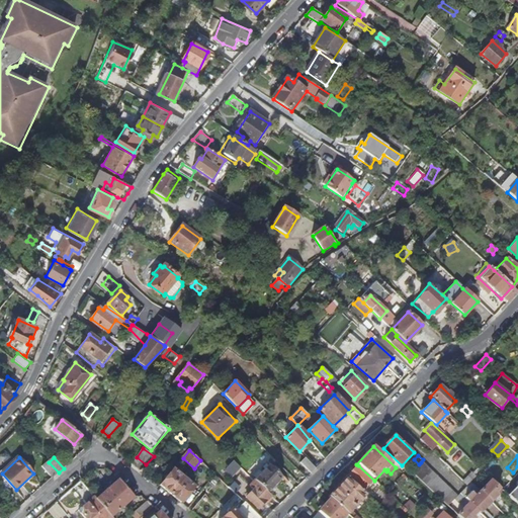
[(311,473),(316,468),(306,457),(300,462),(311,473)]
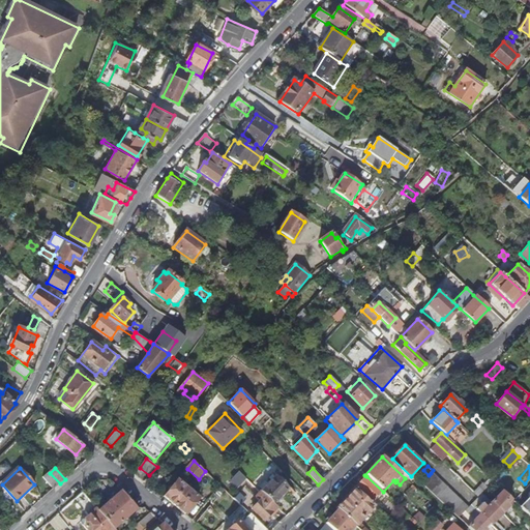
[(245,478),(238,472),(234,476),(241,482),(245,478)]
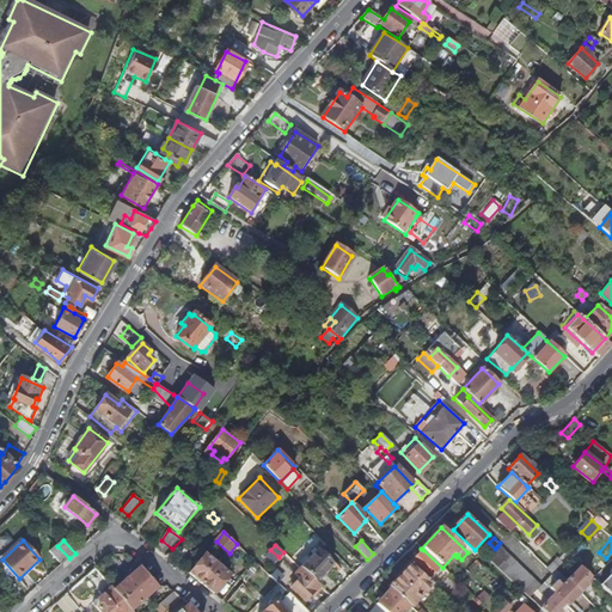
[(50,552),(62,565),(69,558),(57,546),(50,552)]
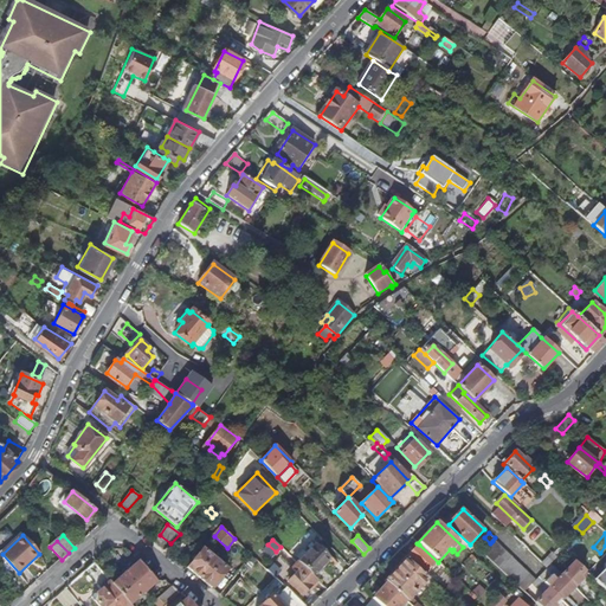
[(482,552),(526,592),(534,584),(536,581),(492,541),(490,543),(482,552)]
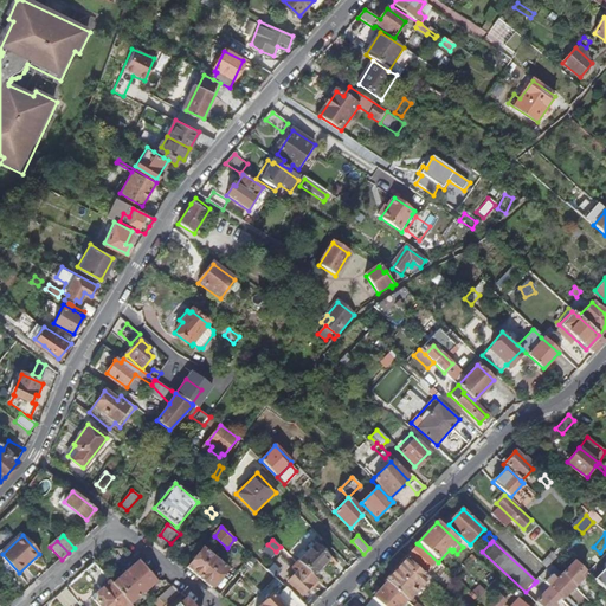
[(313,543),(296,561),(313,575),(328,558),(313,543)]
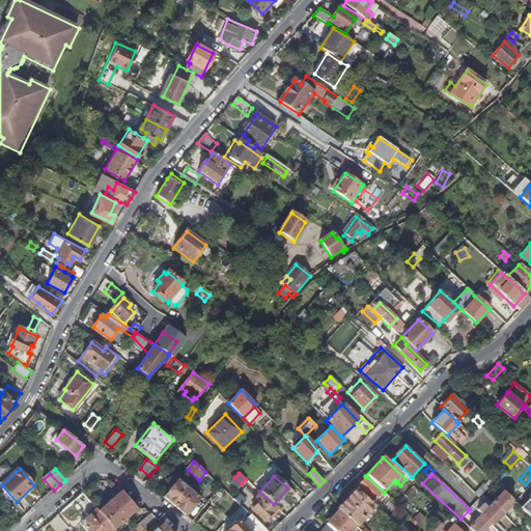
[(355,491),(370,504),(378,496),(381,498),(385,494),(384,493),(367,477),(355,491)]
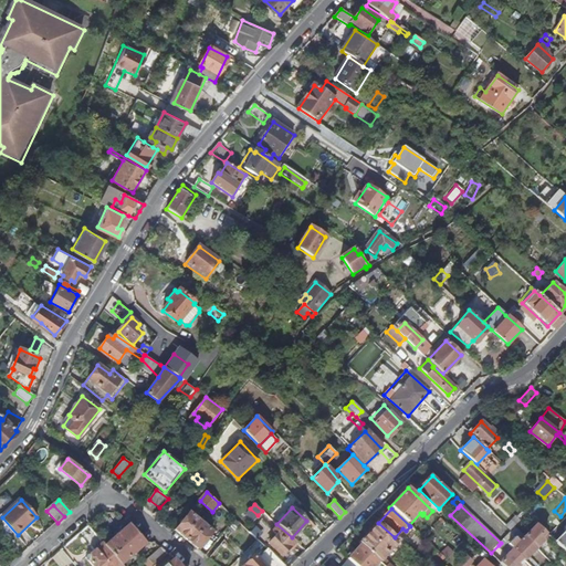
[(187,516),(173,533),(197,553),(211,536),(187,516)]
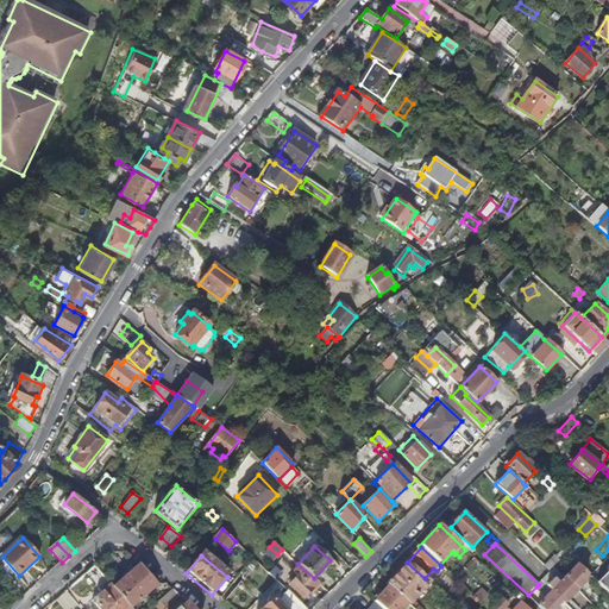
[(554,567),(560,562),(554,556),(545,565),(551,571),(554,567)]
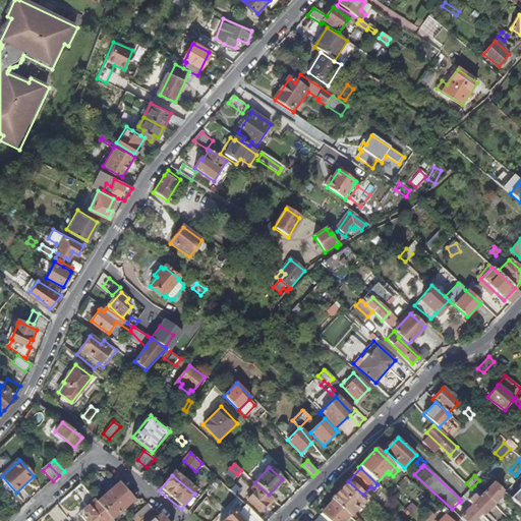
[(215,489),(221,481),(217,477),(210,485),(215,489)]
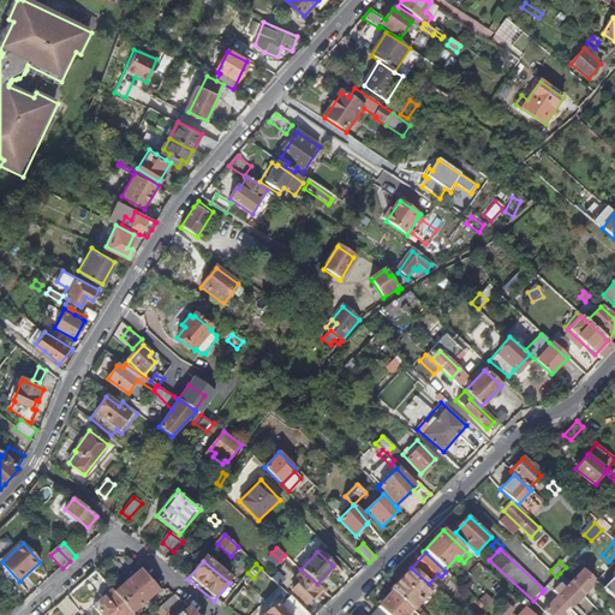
[(150,579),(141,568),(114,591),(124,602),(150,579)]
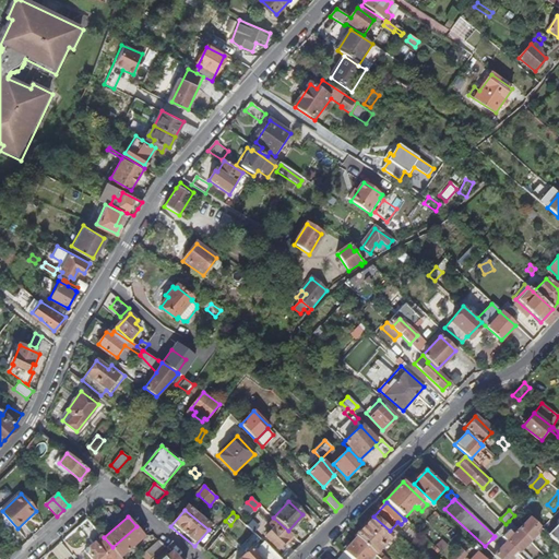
[(375,555),(391,537),(394,534),(390,531),(373,516),(354,536),(356,538),(375,555)]
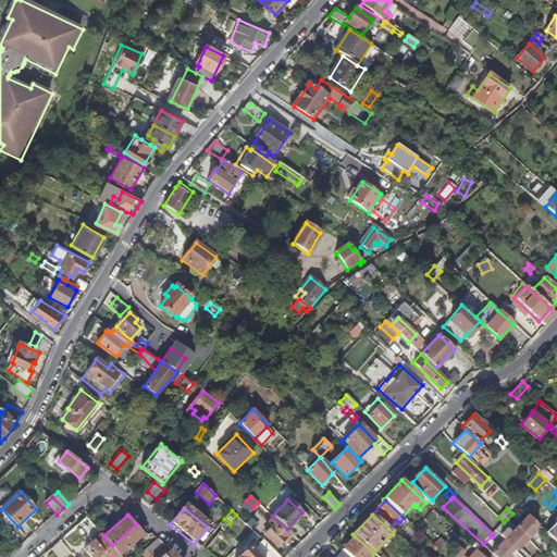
[(444,519),(450,525),(454,521),(447,515),(444,519)]
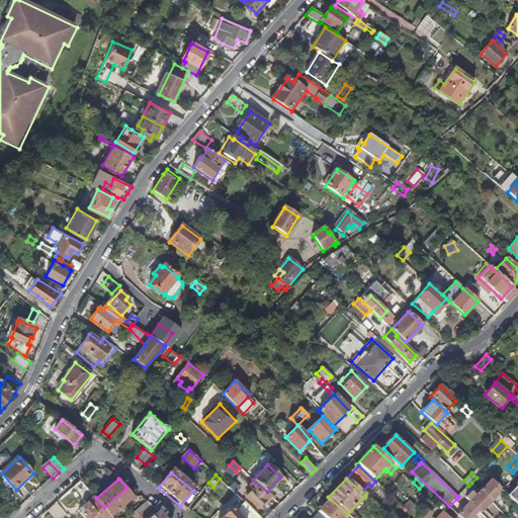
[(257,508),(270,495),(267,492),(253,480),(249,485),(252,489),(245,497),(257,508)]
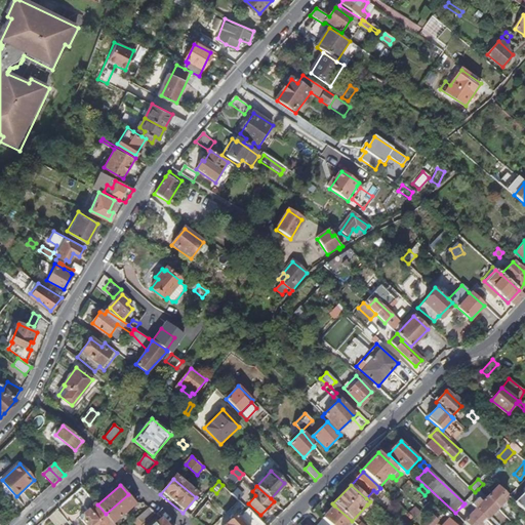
[(502,499),(507,494),(497,486),(486,498),(495,507),(497,510),(505,501),(502,499)]
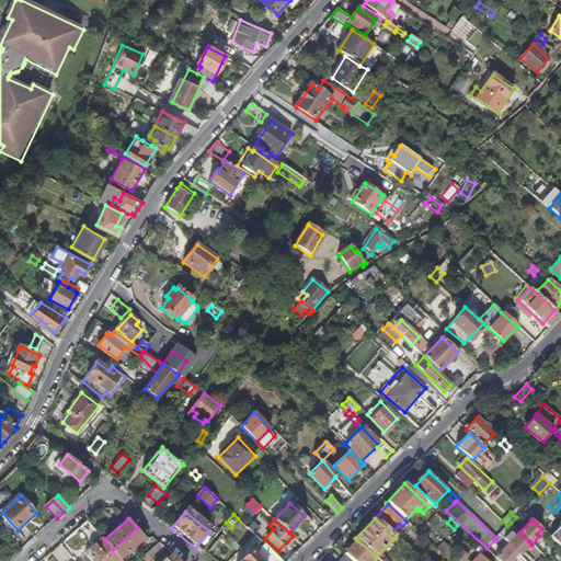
[(141,534),(137,528),(113,549),(123,560),(146,539),(144,537),(146,535),(142,531),(141,534)]
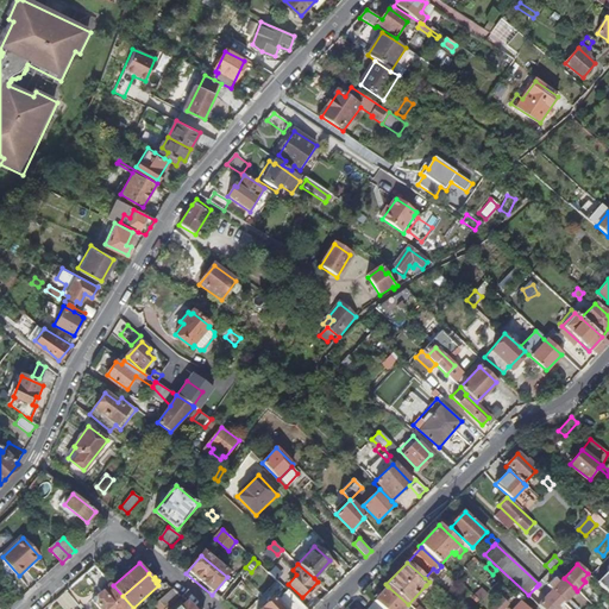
[(487,581),(502,596),(508,589),(493,575),(487,581)]
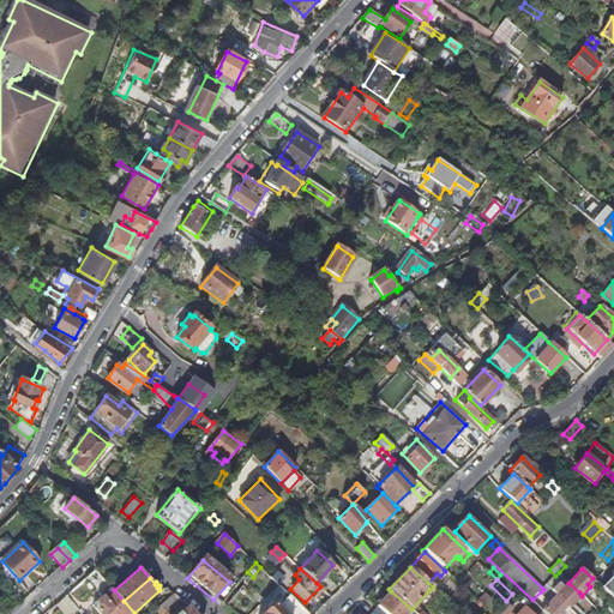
[(557,596),(566,606),(570,608),(575,603),(577,601),(575,597),(579,593),(569,583),(557,596)]
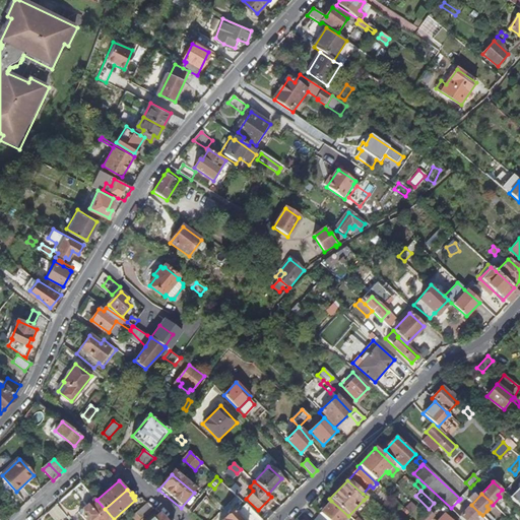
[(466,510),(471,505),(462,497),(460,499),(458,501),(466,510)]
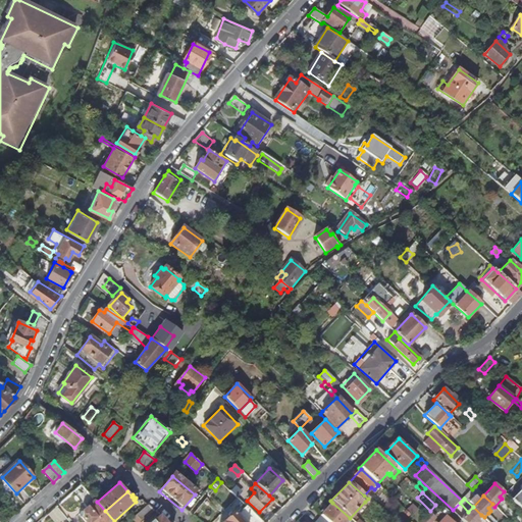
[(97,502),(95,500),(80,514),(86,521),(114,521),(105,511),(97,502)]
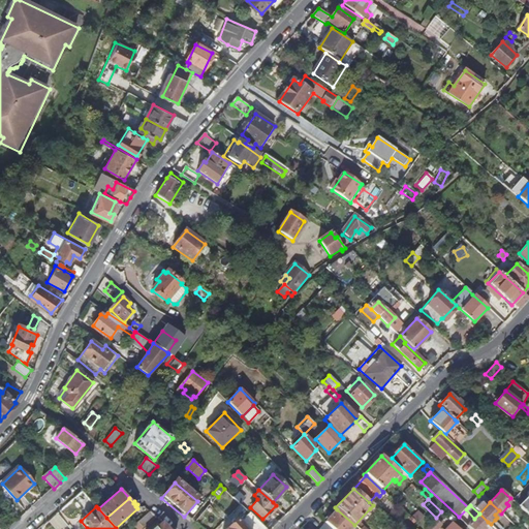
[(332,528),(351,528),(354,525),(337,509),(325,523),(327,524),(332,528)]
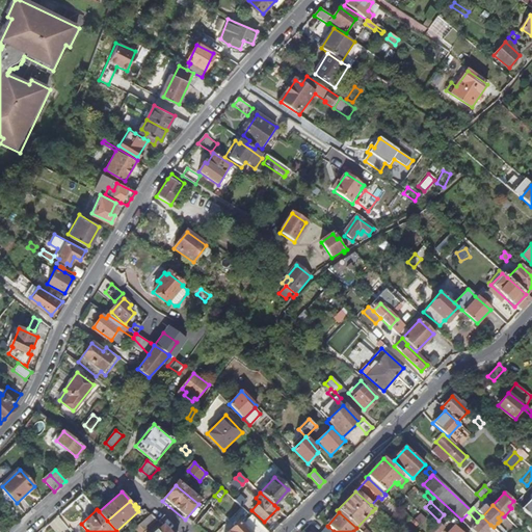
[(251,531),(263,531),(265,530),(249,515),(242,523),(251,531)]
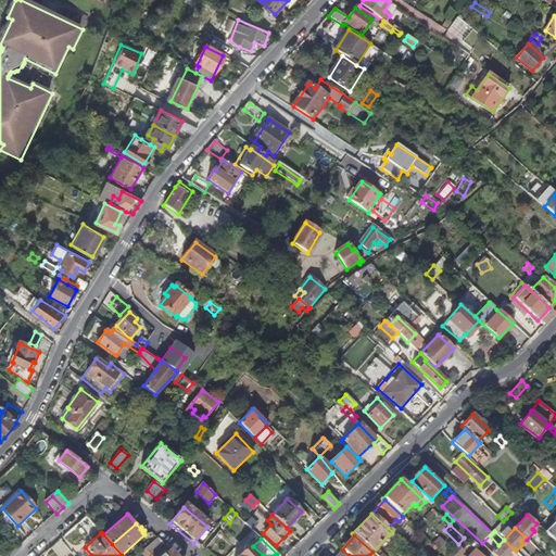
[(61,540),(52,547),(61,555),(70,555),(73,554),(61,540)]
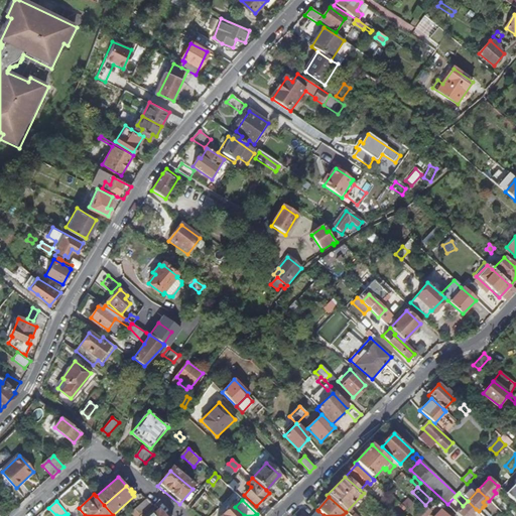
[(442,510),(447,515),(453,515),(455,514),(440,501),(436,504),(442,510)]
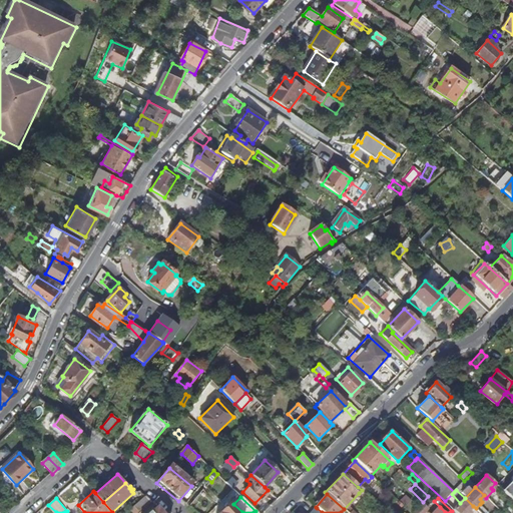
[(454,510),(457,512),(471,512),(469,511),(473,506),(465,498),(460,503),(456,507),(454,510)]
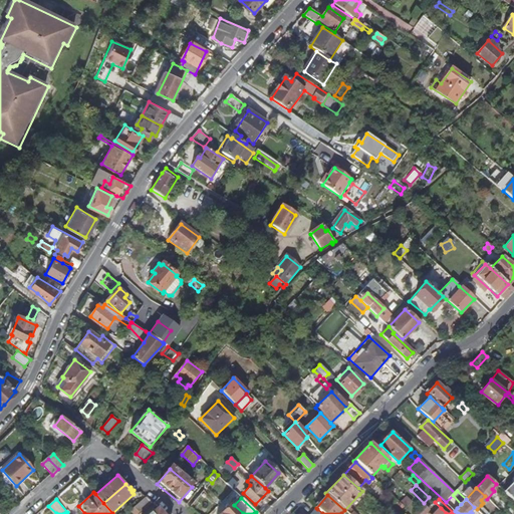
[(431,503),(439,510),(441,508),(435,502),(433,501),(431,503)]
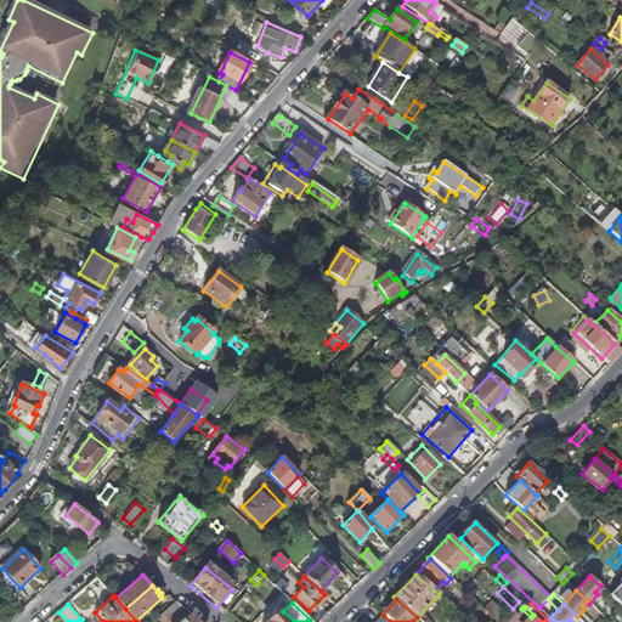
[(543,612),(550,618),(553,615),(547,609),(543,612)]
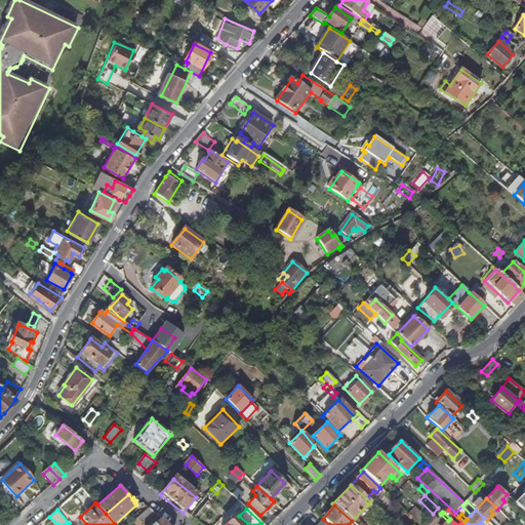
[(407,524),(413,518),(410,515),(404,521),(407,524)]
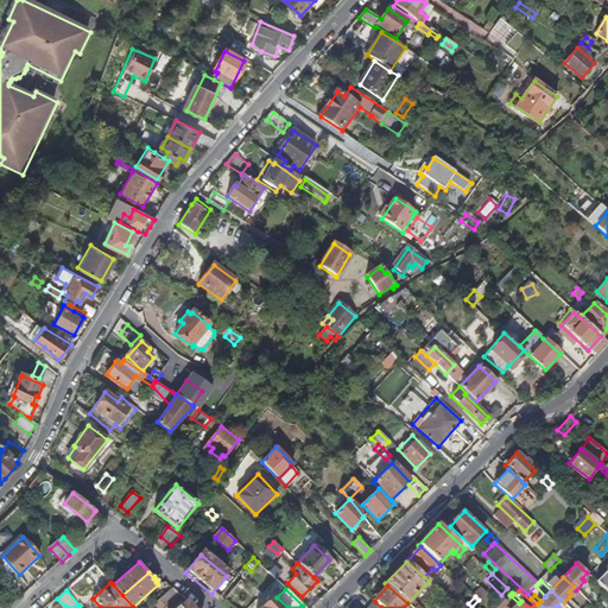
[(260,607),(282,607),(272,597),(260,607)]
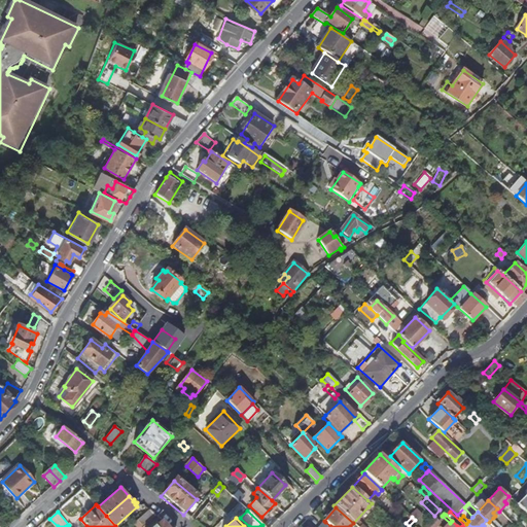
[(489,522),(493,526),(501,526),(493,518),(489,522)]
